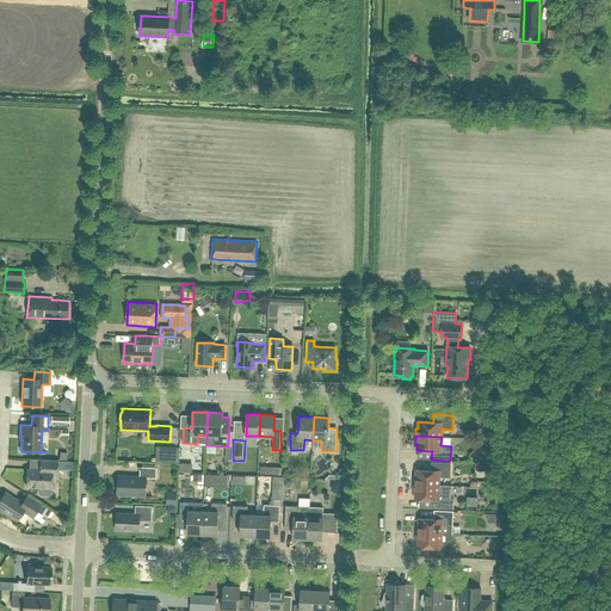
[(51,494),(51,488),(53,475),(57,475),(57,461),(41,460),(39,469),(28,469),(26,487),(37,488),(37,493),(39,495),(49,497),(51,494)]
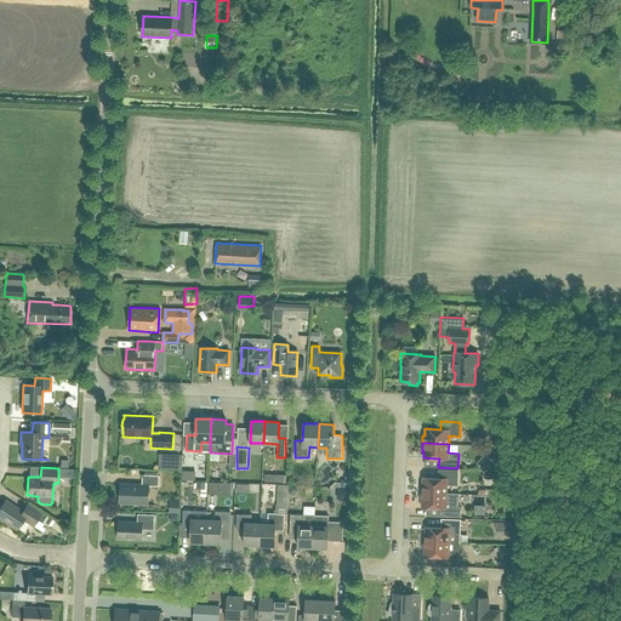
[(421,493),(446,494),(446,485),(457,485),(457,471),(438,469),(438,478),(422,478),(422,485),(421,485),(421,493)]
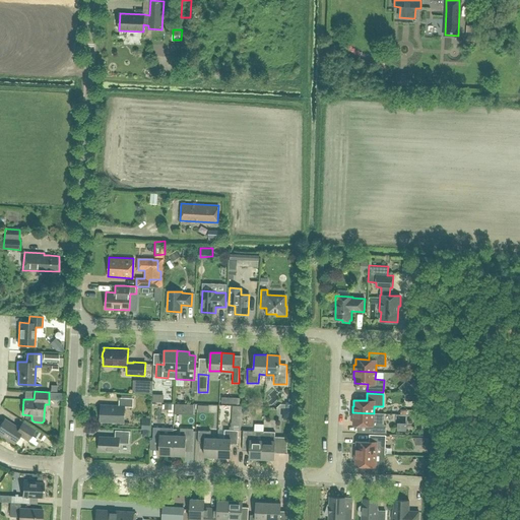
[(133,407),(133,398),(119,397),(119,405),(101,405),(101,421),(124,423),(125,406),(133,407)]
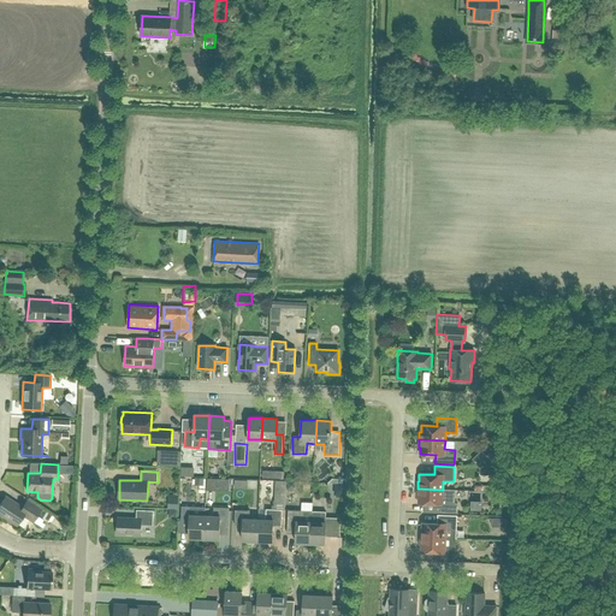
[(517,504),(523,505),(525,489),(514,487),(513,498),(517,498),(517,504)]
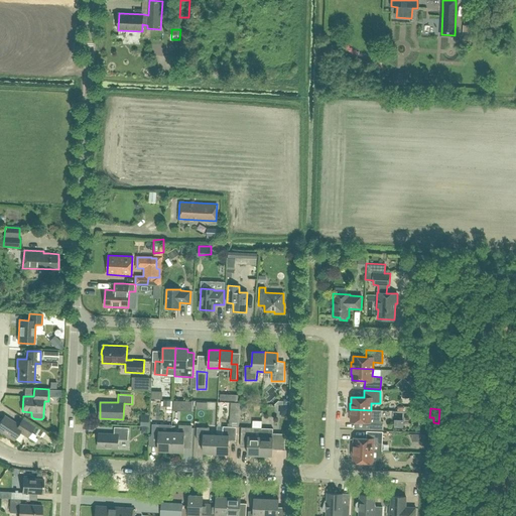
[(371,410),(350,409),(349,415),(351,415),(350,421),(363,421),(363,428),(379,429),(379,417),(371,417),(371,410)]
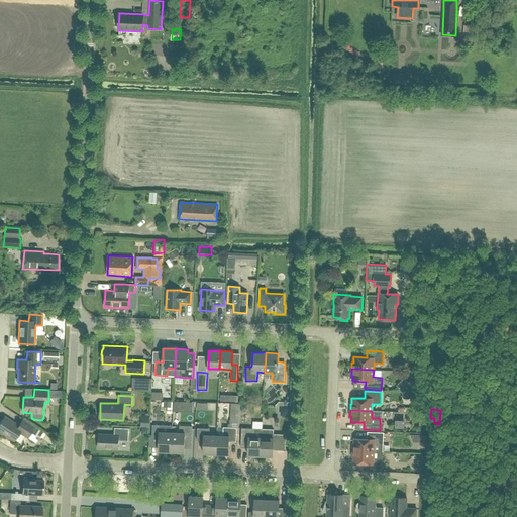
[(19,432),(27,438),(34,427),(22,419),(18,426),(4,416),(0,423),(0,431),(14,441),(19,432)]
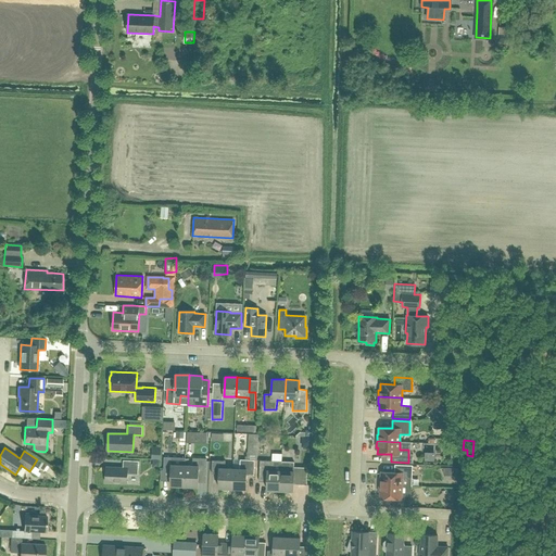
[(436,447),(436,462),(447,460),(446,447),(436,447)]
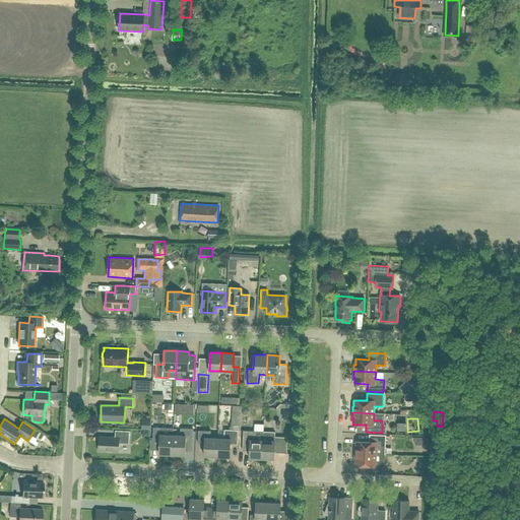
[(172,454),(173,435),(166,435),(166,428),(153,427),(152,439),(159,440),(159,454),(172,454)]
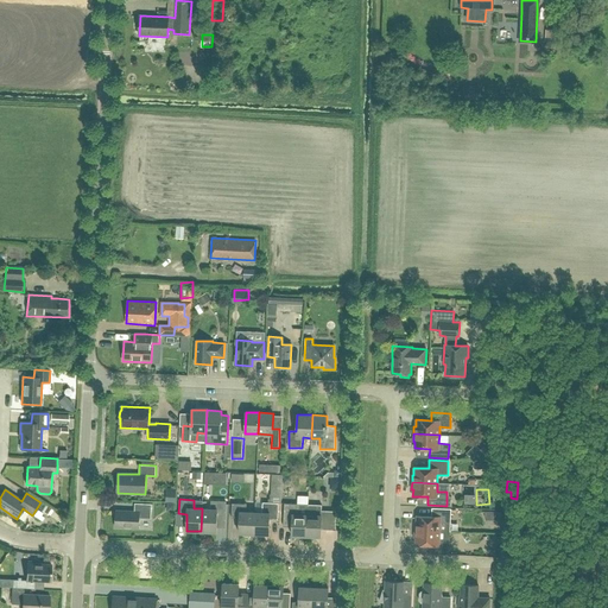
[(211,508),(202,508),(201,531),(216,532),(217,515),(226,515),(226,501),(211,501),(211,508)]
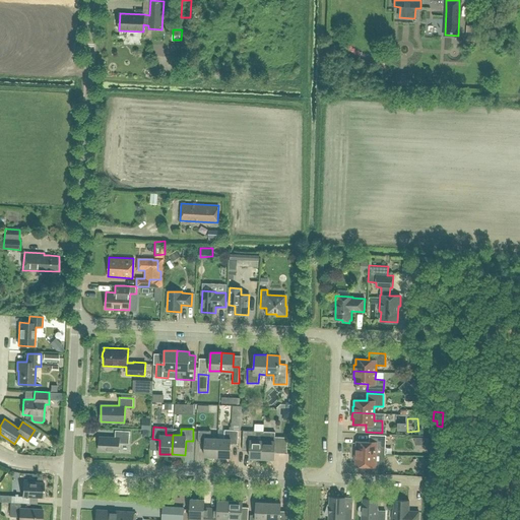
[(224,439),(218,438),(217,456),(230,457),(231,444),(238,444),(239,430),(224,430),(224,439)]
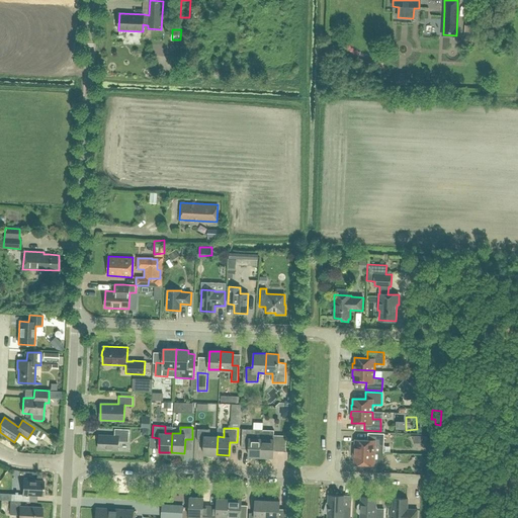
[(128,442),(130,429),(114,429),(114,436),(99,435),(98,449),(118,450),(118,441),(128,442)]
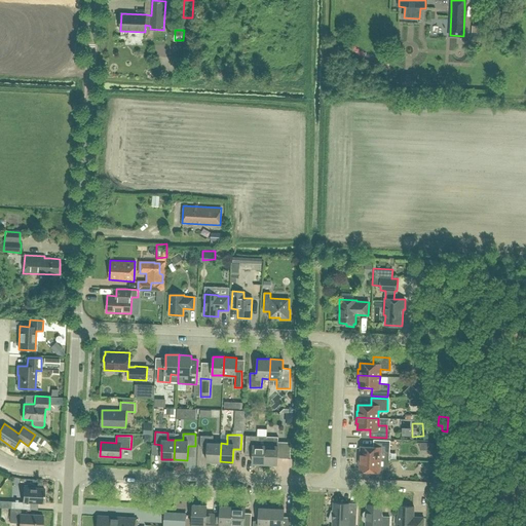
[(220,461),(221,443),(213,443),(214,436),(200,436),(200,448),(208,448),(207,461),(220,461)]
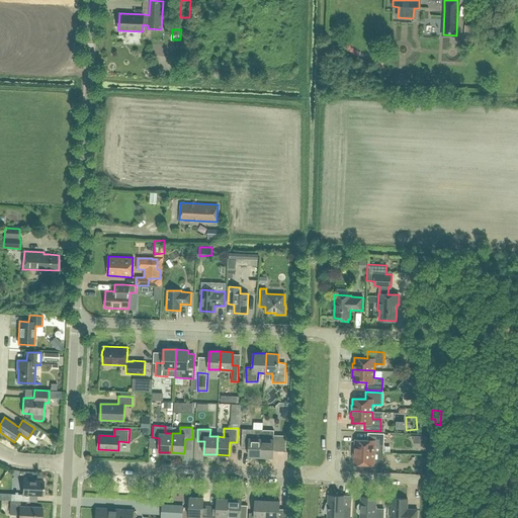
[(249,456),(261,456),(262,430),(242,429),(241,448),(249,449),(249,456)]
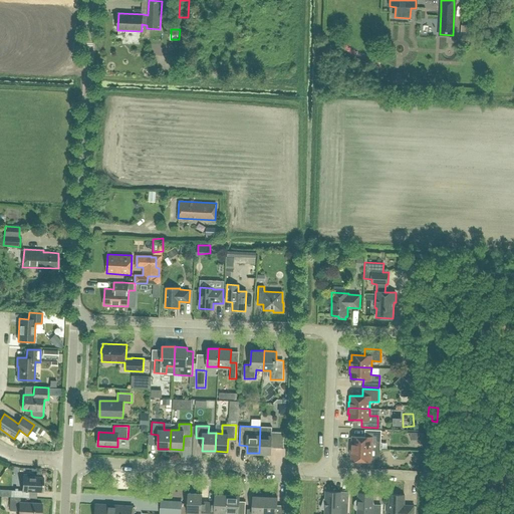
[(272,427),(260,427),(259,453),(271,454),(271,448),(283,448),(284,432),(272,432),(272,427)]
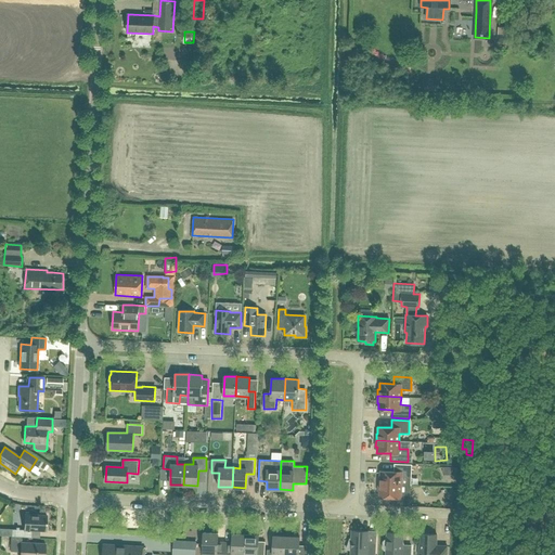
[(378,477),(378,483),(401,485),(411,486),(411,477),(409,477),(409,473),(411,473),(412,464),(395,464),(394,472),(381,470),(379,477),(378,477)]
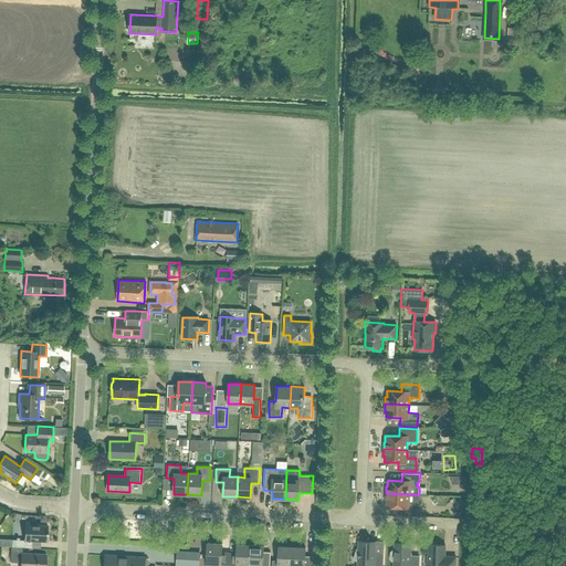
[(435,494),(433,481),(423,481),(425,494),(435,494)]
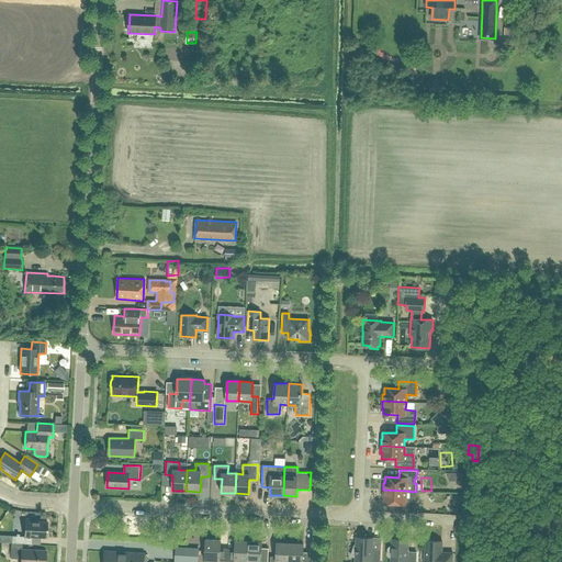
[(406,491),(383,490),(383,496),(384,496),(384,503),(397,504),(397,512),(415,513),(416,499),(406,498),(406,491)]
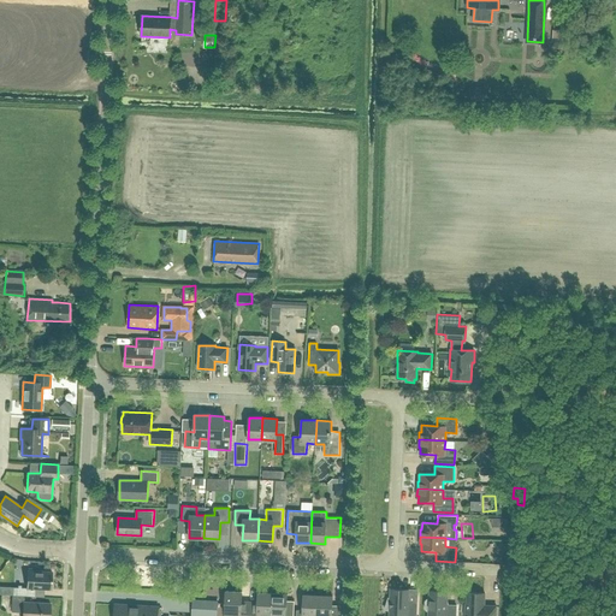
[(502,562),(513,563),(514,554),(502,552),(502,562)]
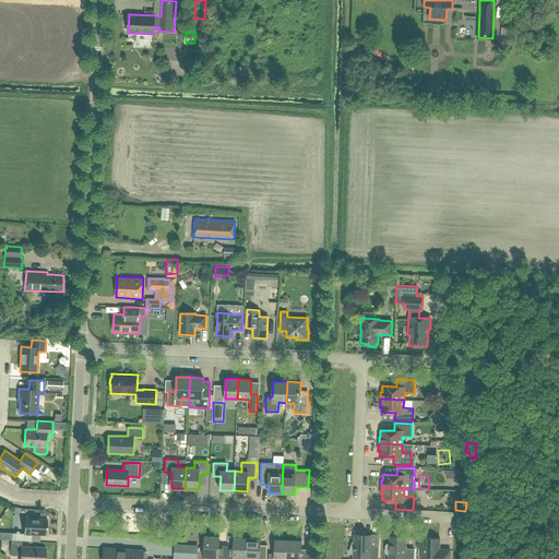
[(14,540),(40,542),(32,540),(33,534),(46,535),(47,519),(25,518),(24,534),(15,533),(14,540)]
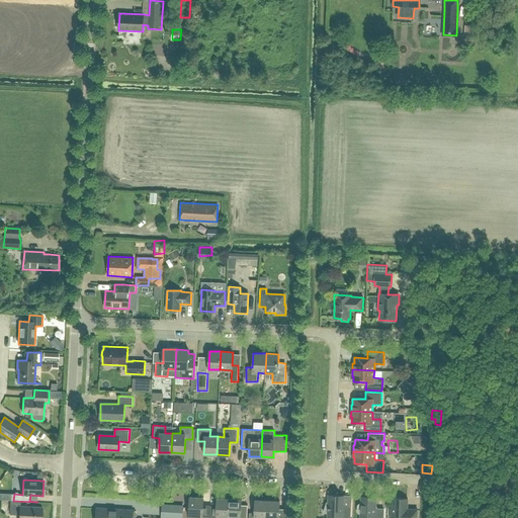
[(349,517),(351,506),(343,506),(343,496),(328,495),(328,503),(327,503),(324,512),(328,513),(327,517),(349,517)]
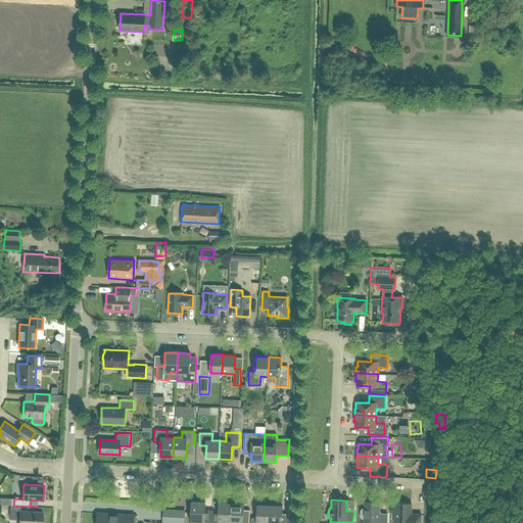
[(210,522),(211,516),(205,516),(205,503),(192,502),(191,504),(190,505),(189,510),(191,511),(191,521),(199,522),(198,522),(210,522)]
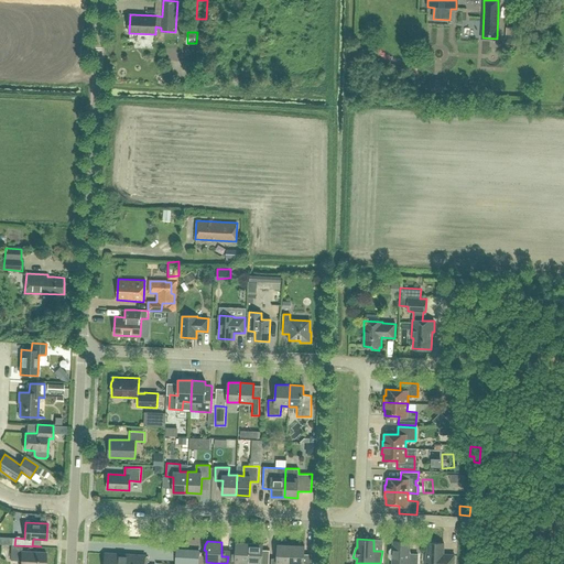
[(392,559),(391,563),(416,563),(418,554),(409,554),(410,542),(393,541),(392,549),(391,549),(390,550),(389,557),(391,559),(392,559)]
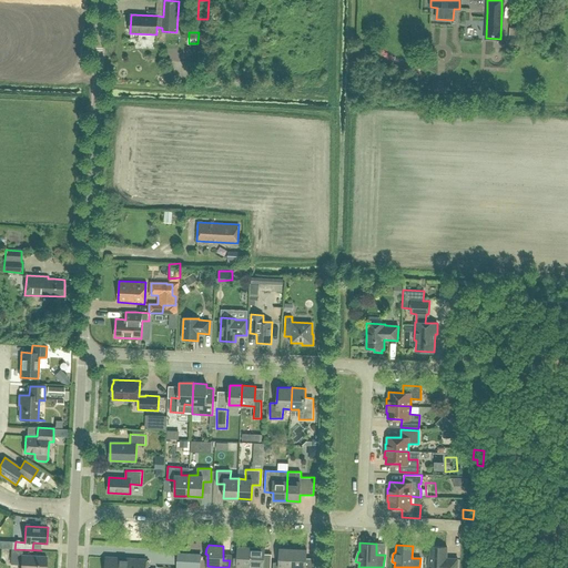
[(237,560),(230,560),(229,567),(242,567),(243,567),(250,567),(251,547),(237,546),(237,560)]
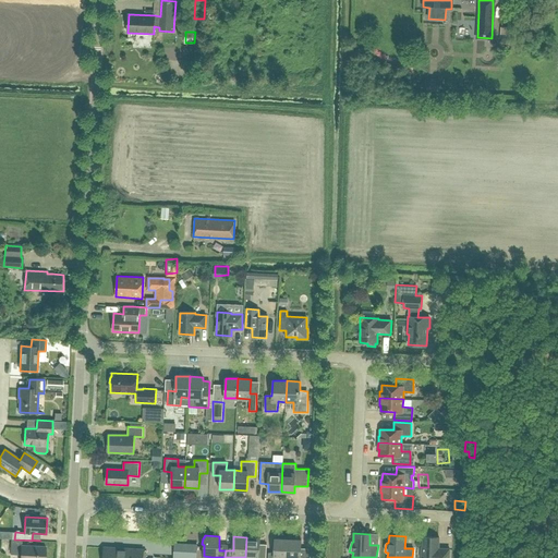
[(448,557),(449,548),(438,548),(439,537),(423,536),(422,547),(421,557),(422,557),(421,557),(448,557)]
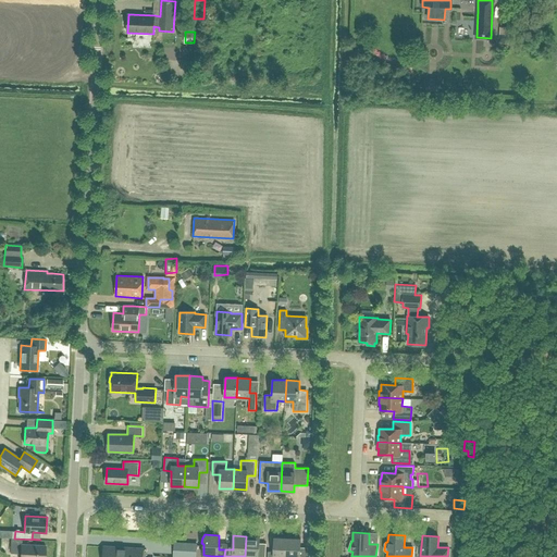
[(260,536),(246,536),(245,556),(265,556),(267,543),(259,543),(260,536)]
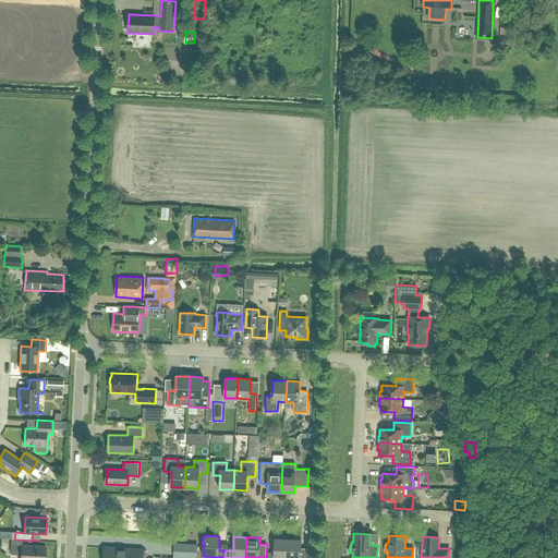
[(268,553),(267,557),(287,557),(288,540),(275,538),(275,553),(268,553)]
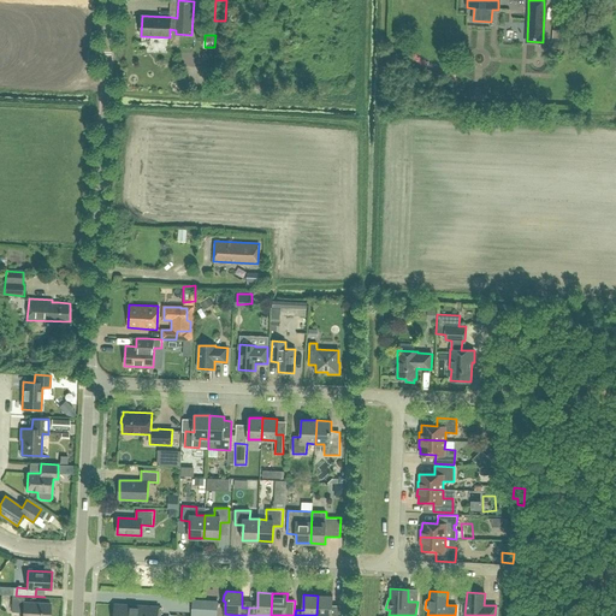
[(49,615),(51,603),(24,602),(24,597),(12,596),(11,612),(19,612),(19,609),(23,609),(22,615),(49,615)]
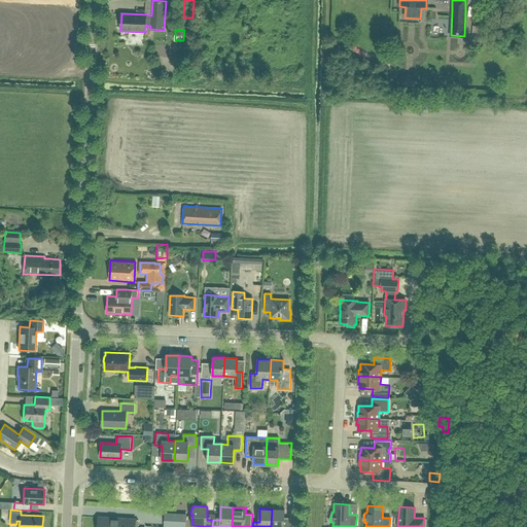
[(284,510),(272,510),(271,526),(290,526),(291,518),(284,518),(284,510)]
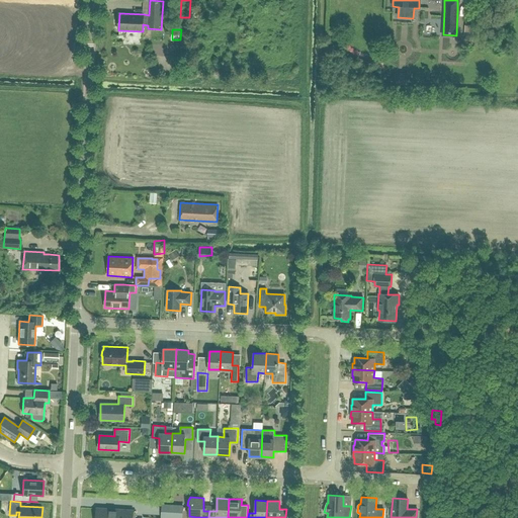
[(182,517),(183,505),(171,504),(162,504),(161,517),(182,517)]
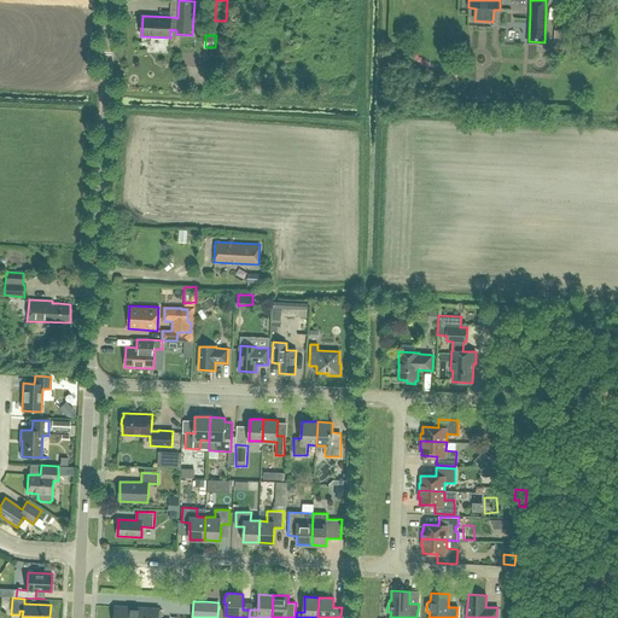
[(138,617),(139,607),(116,606),(115,617),(138,617)]
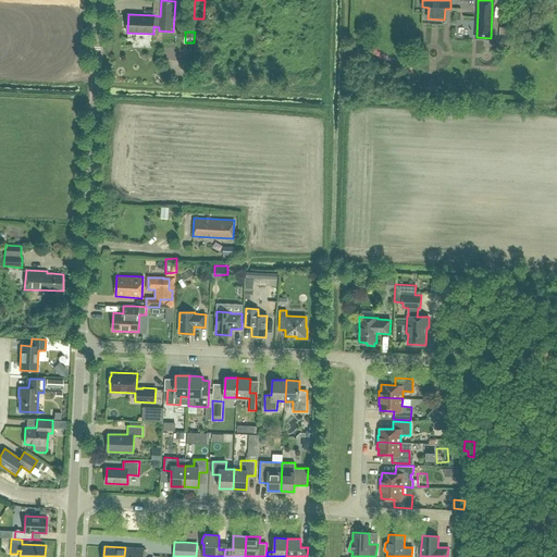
[(143,556),(144,548),(125,547),(124,556),(143,556)]
